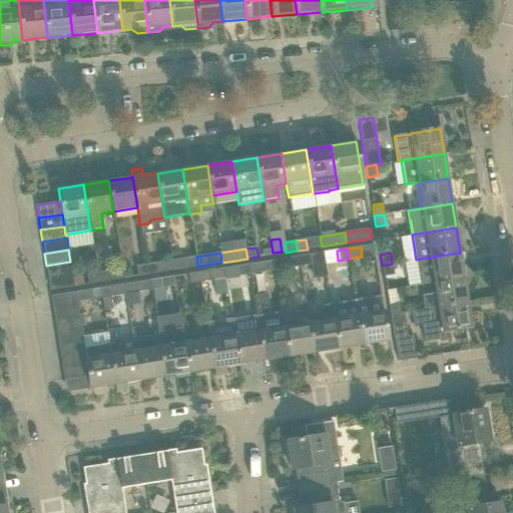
[(460,252),(416,260),(418,270),(431,268),(433,283),(464,278),(460,252)]
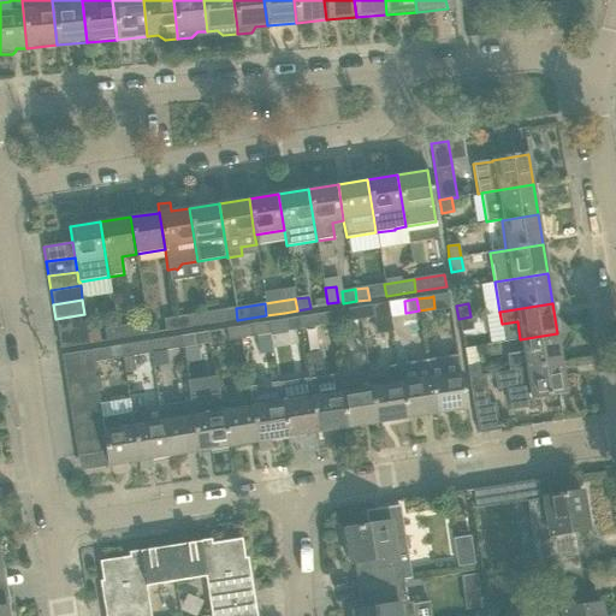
[(372,318),(371,306),(357,308),(360,320),(372,318)]
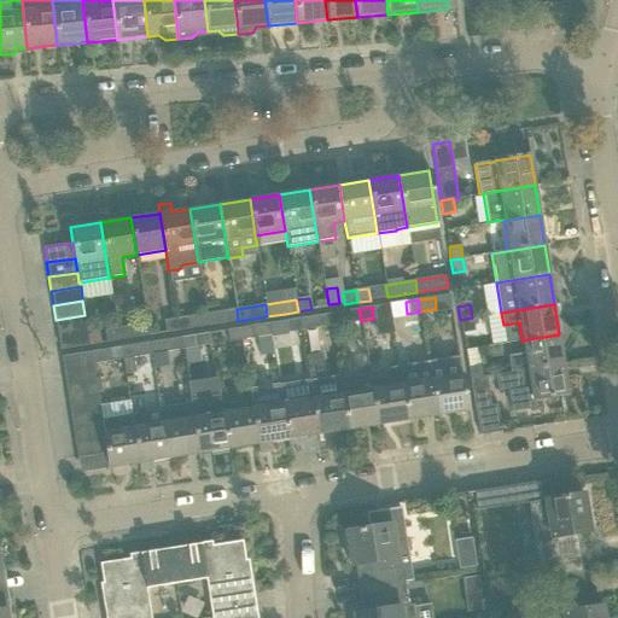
[(238,321),(237,309),(223,312),(225,324),(238,321)]
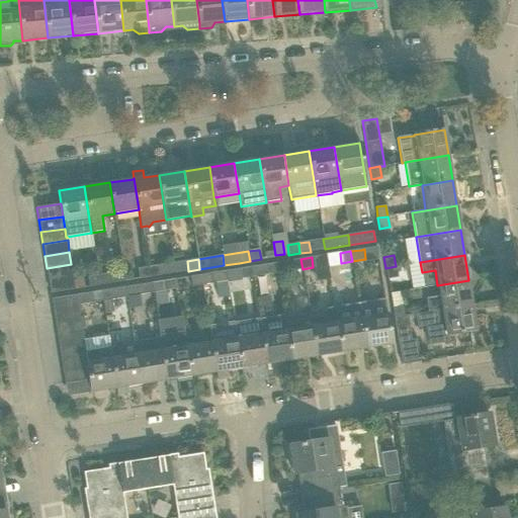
[(303,269),(300,259),(275,263),(276,273),(303,269)]
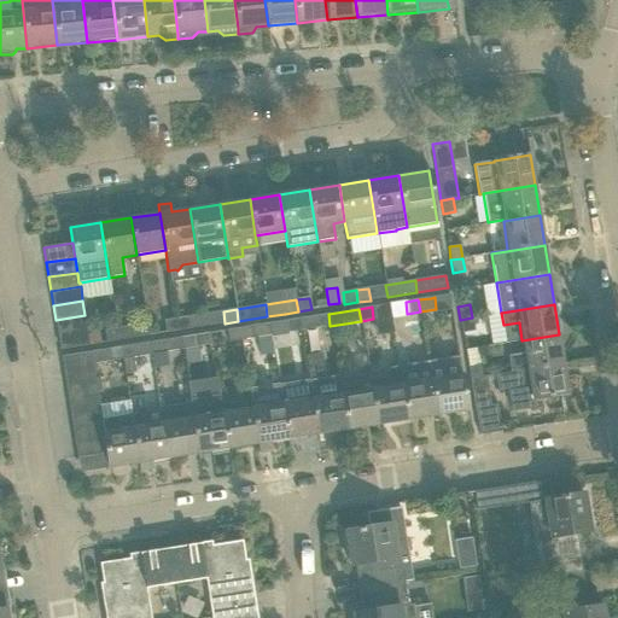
[(87,330),(85,315),(56,320),(58,334),(87,330)]
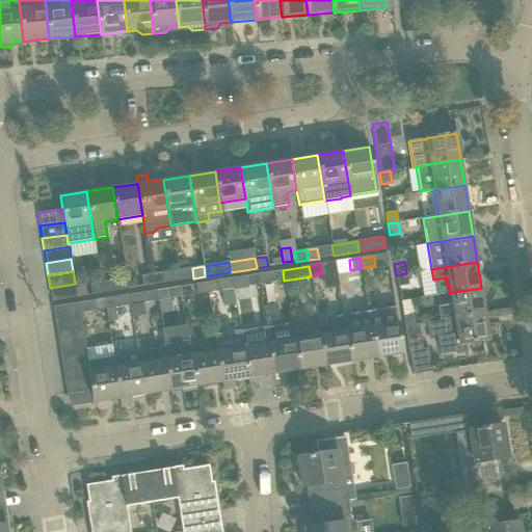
[(163,272),(152,274),(154,285),(165,283),(163,272)]
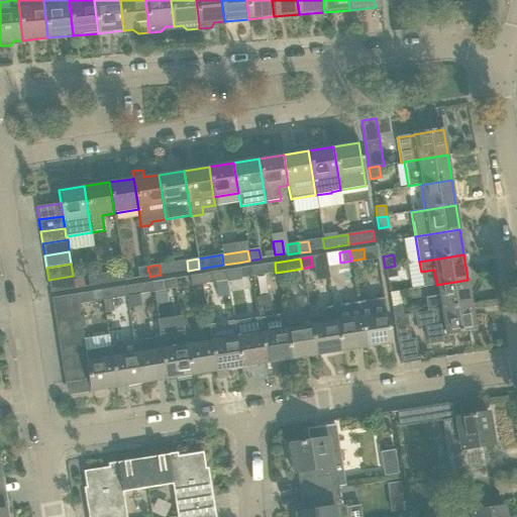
[(261,265),(250,267),(251,277),(263,275),(261,265)]
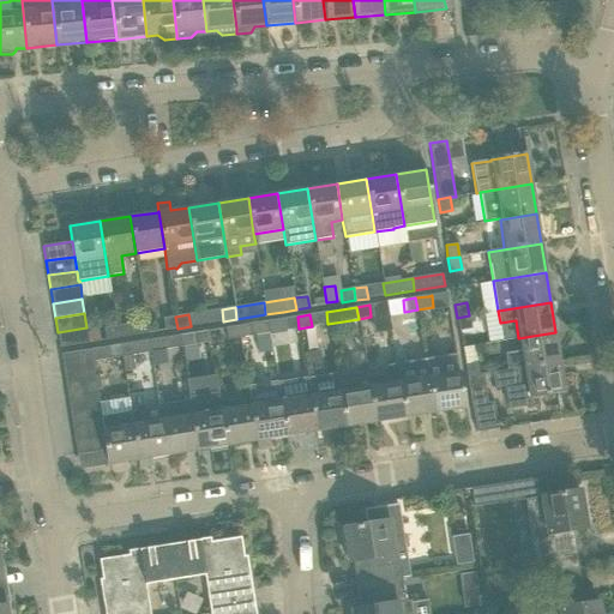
[(471,329),(469,315),(457,318),(459,330),(471,329)]
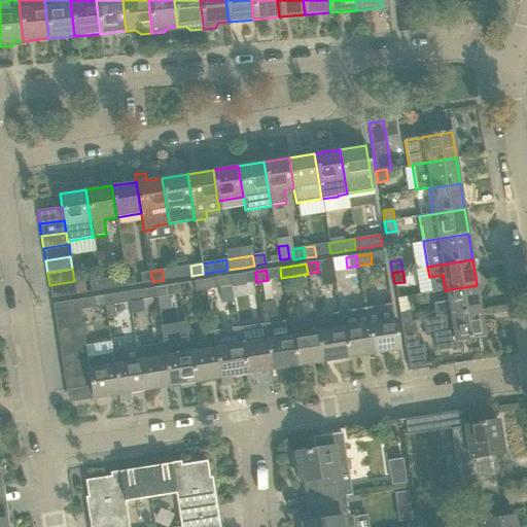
[(152,282),(150,272),(140,274),(141,284),(152,282)]
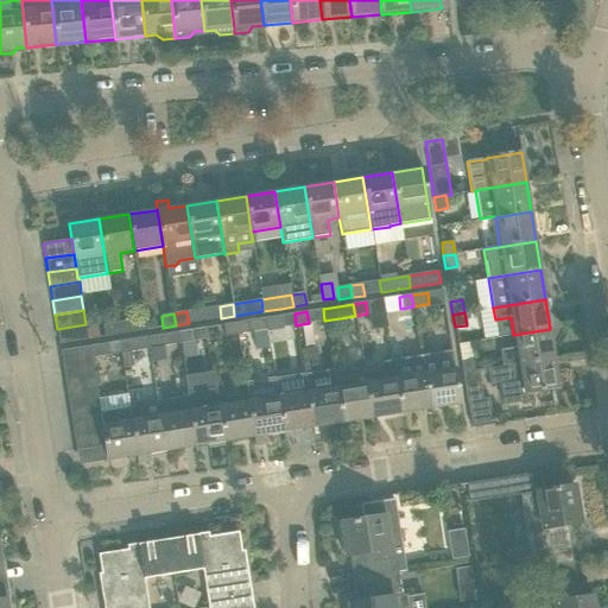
[(296,325),(295,314),(282,316),(283,328),(296,325)]
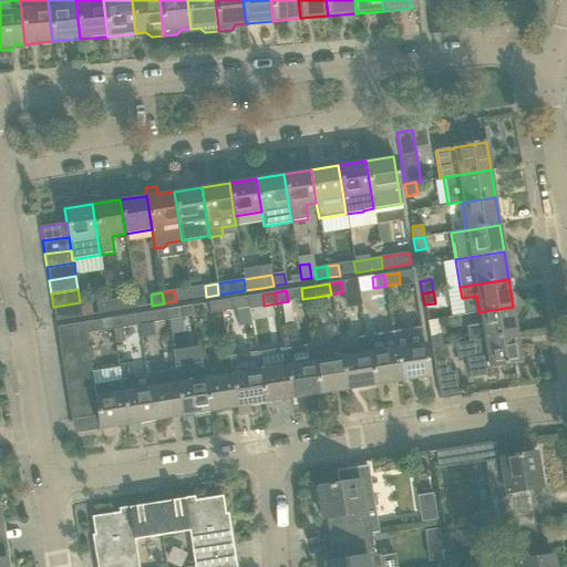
[(135,297),(120,299),(107,301),(110,312),(136,308),(135,297)]
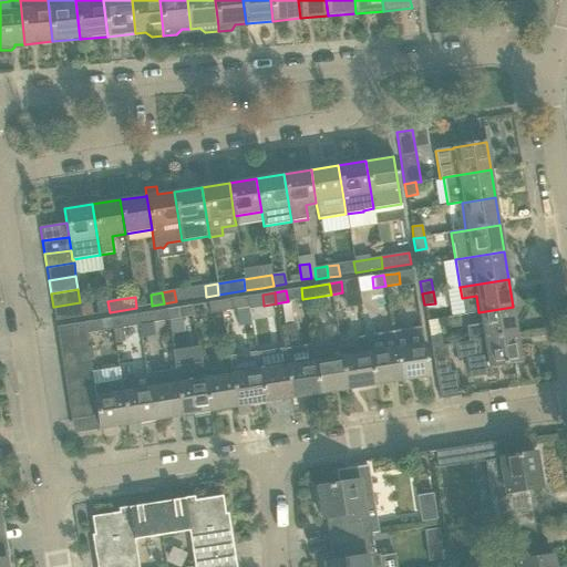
[(246,297),(232,299),(219,301),(222,312),(248,308),(246,297)]
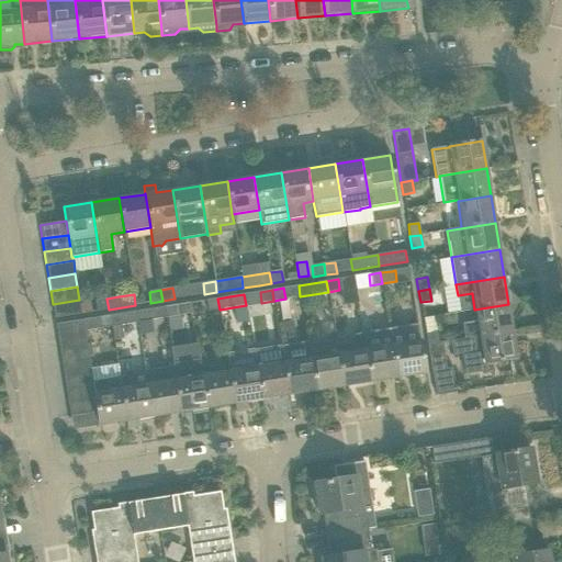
[(109,310),(107,299),(94,301),(97,311),(109,310)]
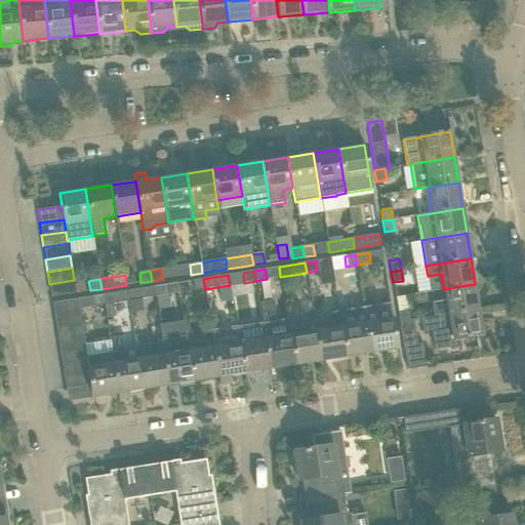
[(205,289),(203,279),(192,281),(194,290),(205,289)]
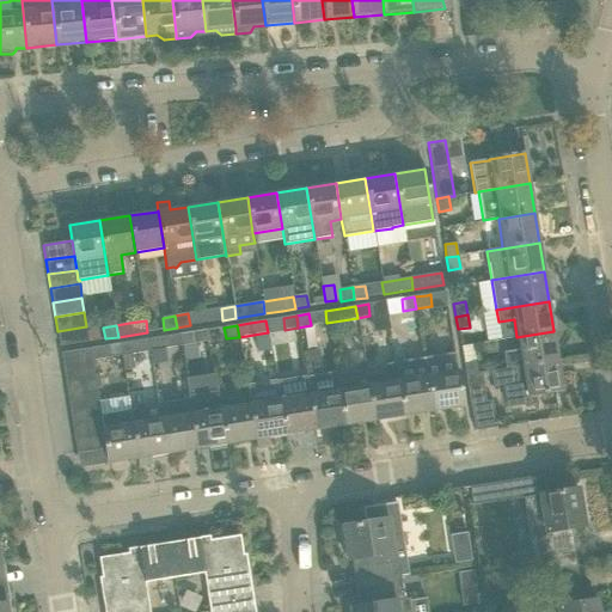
[(86,326),(57,331),(60,346),(89,342),(87,331),(86,326)]
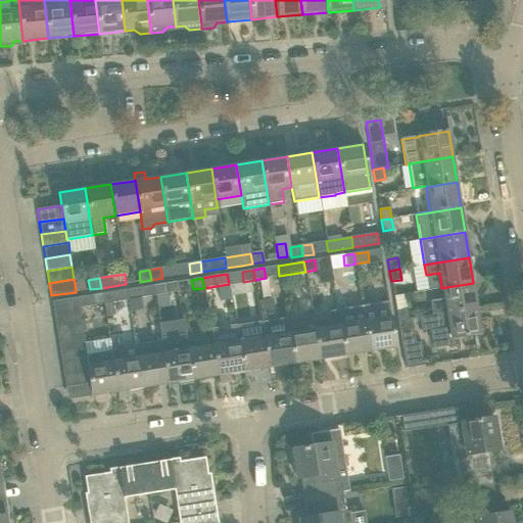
[(75,283),(76,292),(85,290),(84,281),(75,283)]
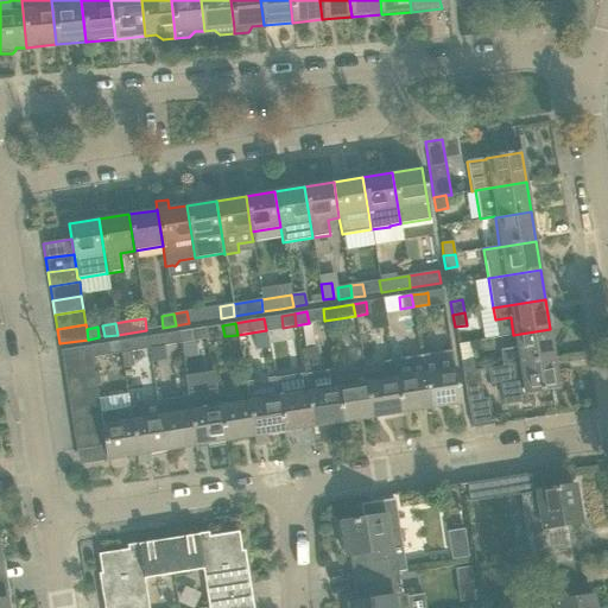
[(207,340),(206,328),(177,333),(178,344),(207,340)]
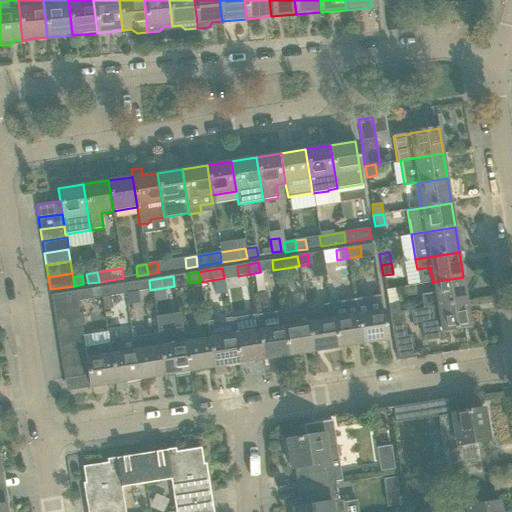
[(463,277),(432,282),(434,294),(420,296),(423,309),(467,302),(463,277)]
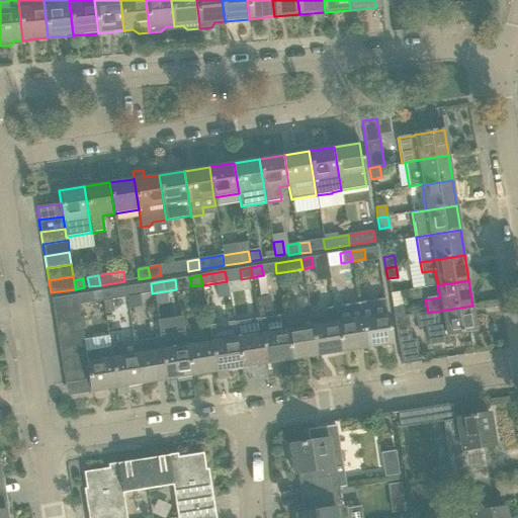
[(152,293),(151,283),(140,284),(142,294),(152,293)]
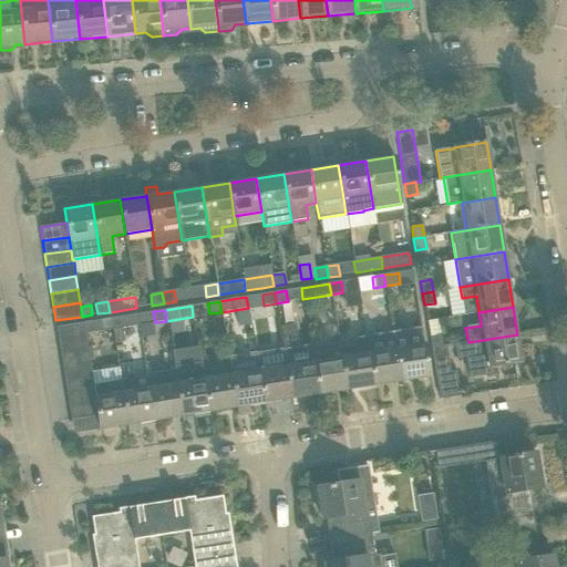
[(137,315),(122,317),(111,319),(112,329),(114,343),(124,341),(122,328),(140,325),(137,315)]
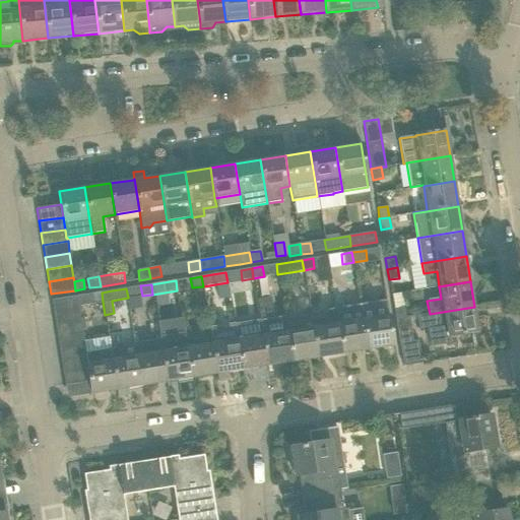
[(103,302),(102,293),(82,296),(83,305),(103,302)]
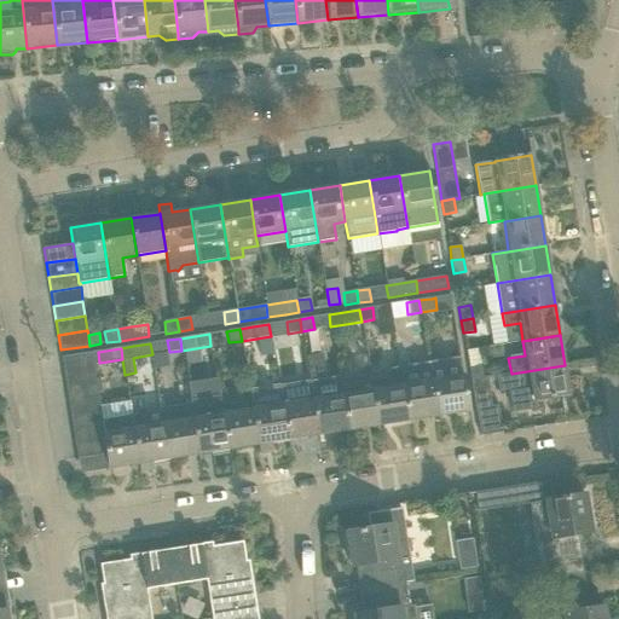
[(63,371),(93,366),(91,352),(61,357),(63,371)]
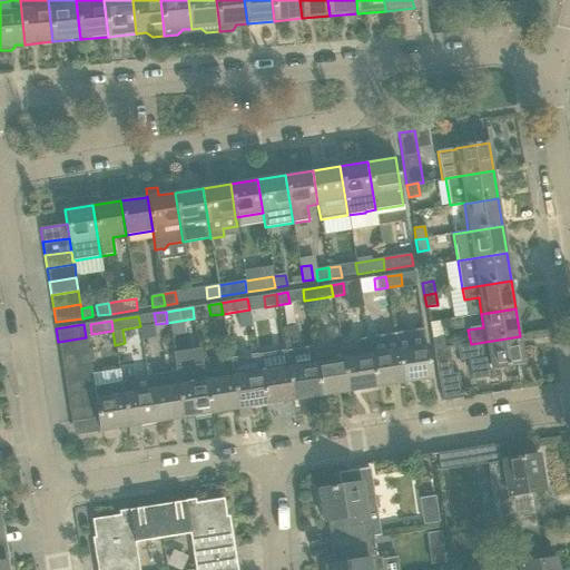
[(285,325),(285,345),(302,346),(302,325),(285,325)]
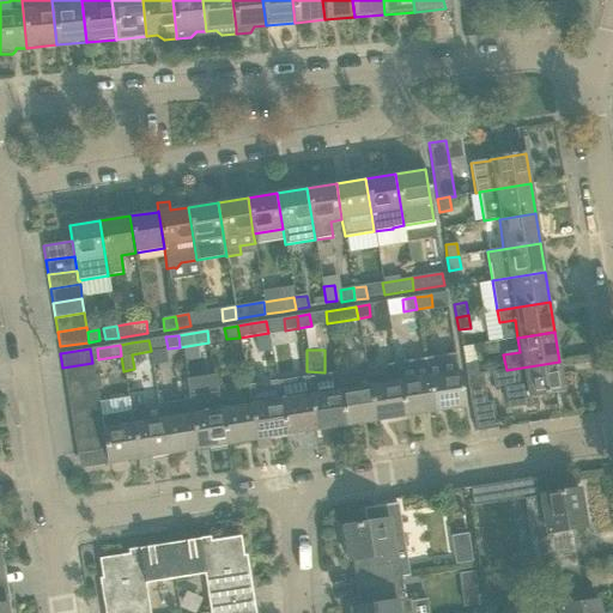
[(463,408),(457,371),(455,353),(425,358),(434,413),(463,408)]
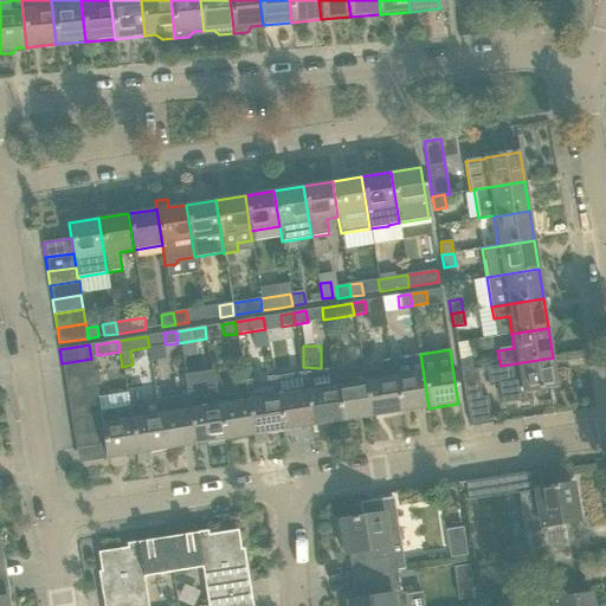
[(429,408),(420,354),(391,359),(399,413),(429,408)]
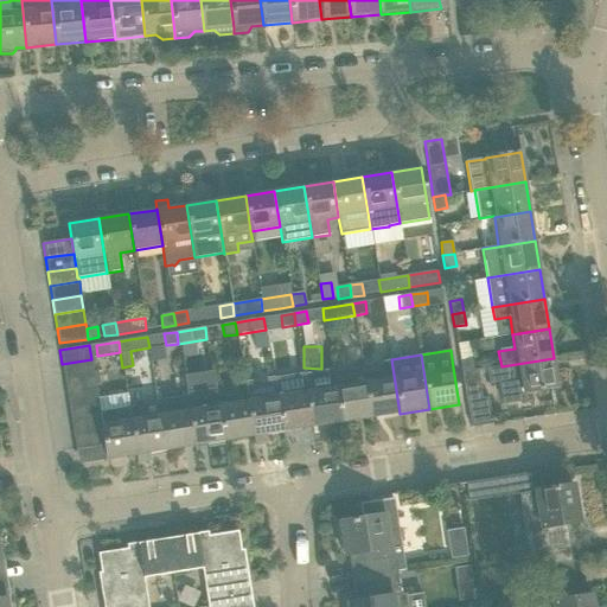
[(461,372),(473,370),(471,357),(459,359),(461,372)]
